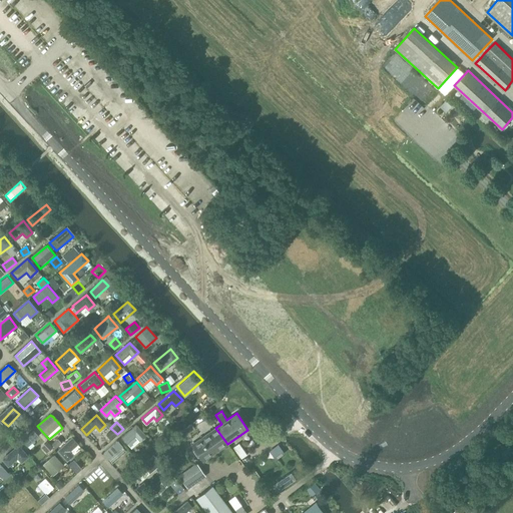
[(177,430),(180,436),(194,428),(191,422),(177,430)]
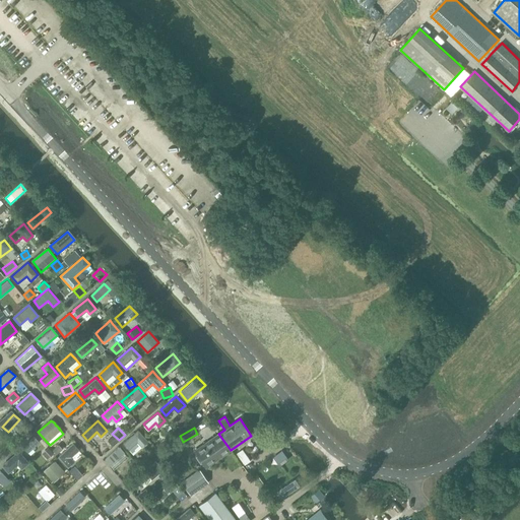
[(137,431),(123,444),(133,454),(147,441),(137,431)]
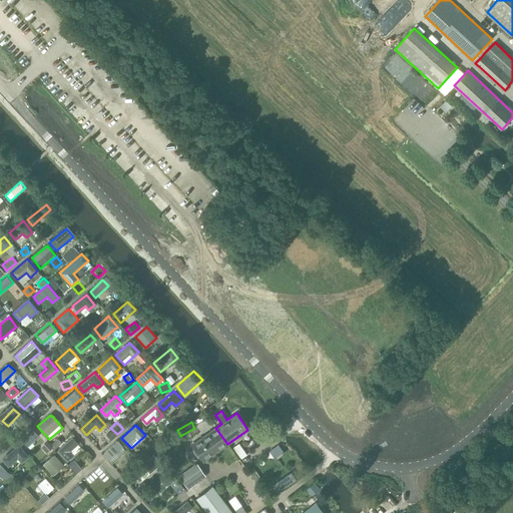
[(227,444),(215,428),(191,445),(194,450),(192,451),(197,458),(199,457),(202,461),(227,444)]
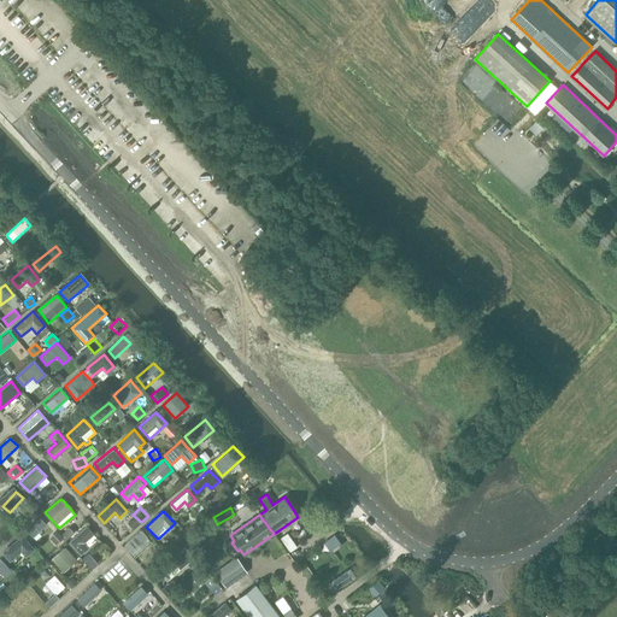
[(27,532),(36,542),(52,529),(41,517),(27,532)]
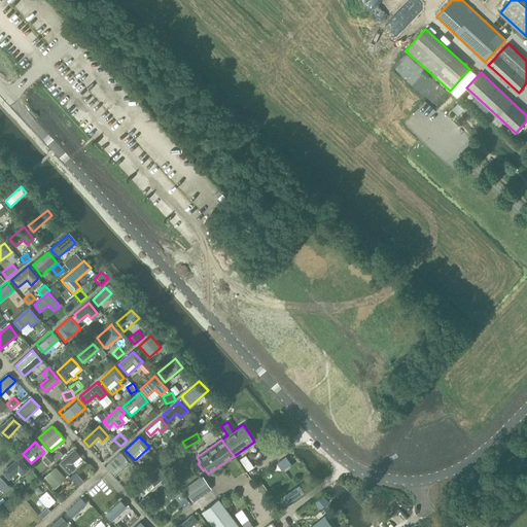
[(73,450),(59,462),(69,473),(75,467),(82,460),(73,450)]
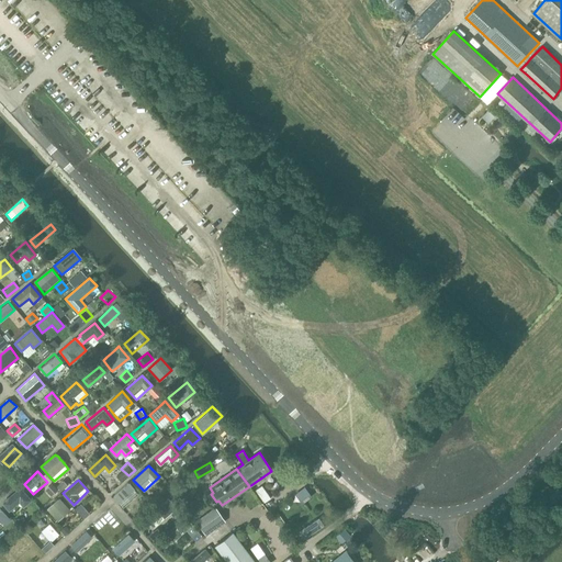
[(52,483),(45,489),(51,495),(57,490),(52,483)]
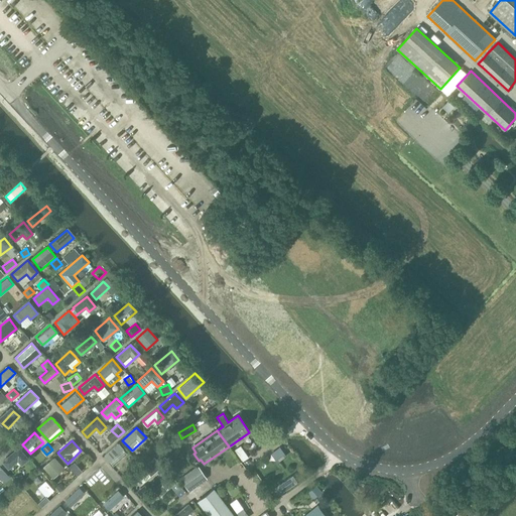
[(105,457),(114,466),(127,454),(118,444),(105,457)]
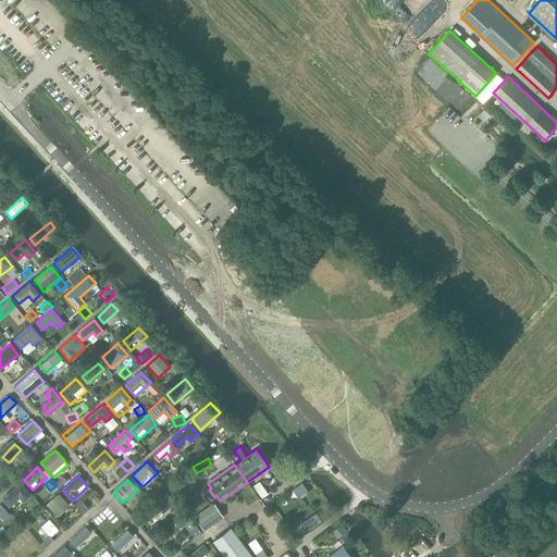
[(260,480),(254,484),(261,497),(269,493),(260,480)]
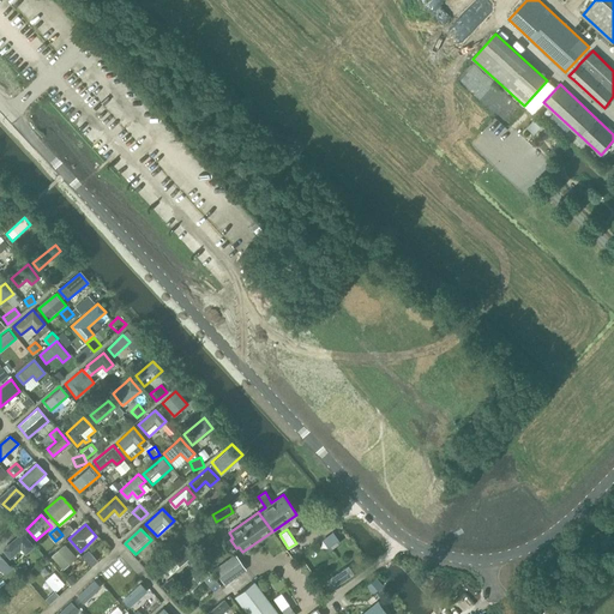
[(22,530),(2,547),(11,557),(22,547),(25,552),(35,545),(22,530)]
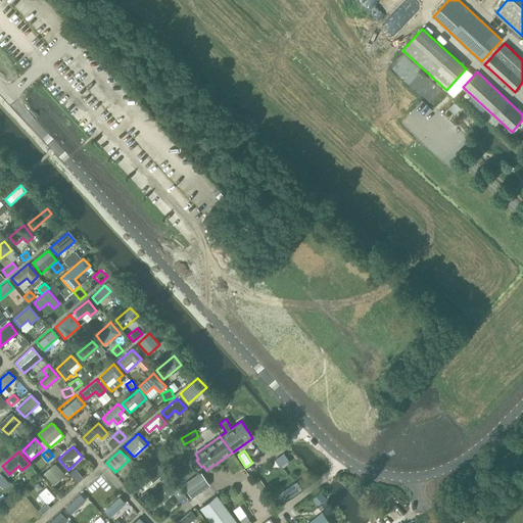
[(275,458),(282,468),(290,462),(283,452),(275,458)]
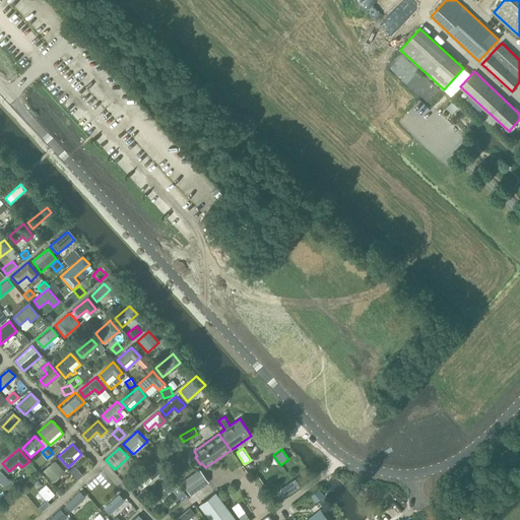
[(54,460),(43,470),(53,481),(64,471),(54,460)]
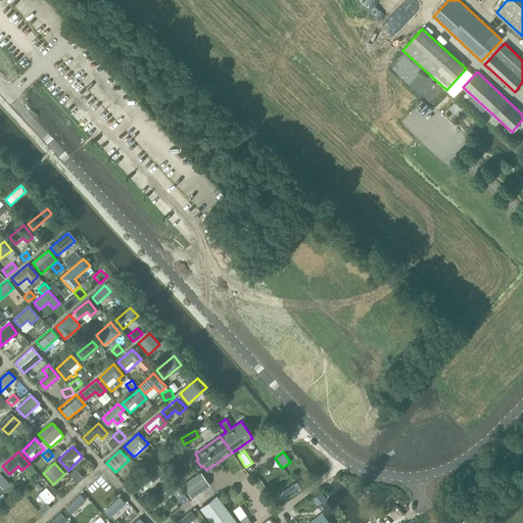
[(0,473),(0,485),(4,489),(10,484),(0,473)]
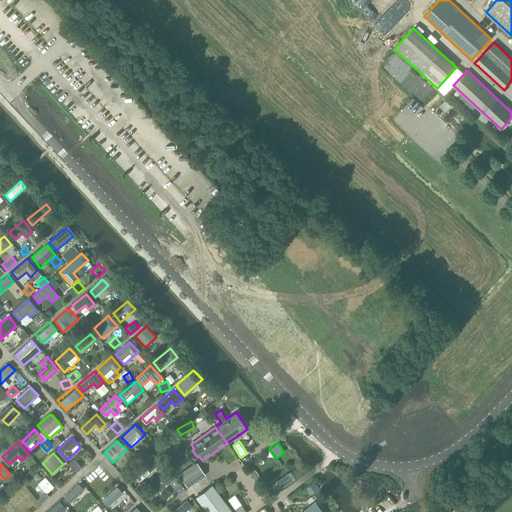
[(83,479),(90,487),(106,472),(99,465),(83,479)]
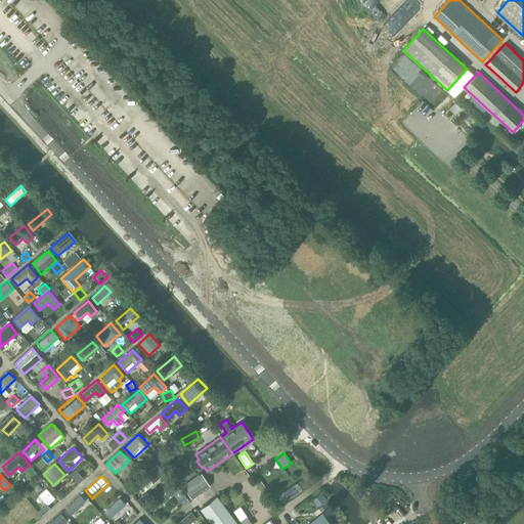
[(195,479),(184,487),(191,497),(207,486),(201,476),(198,478),(195,479)]
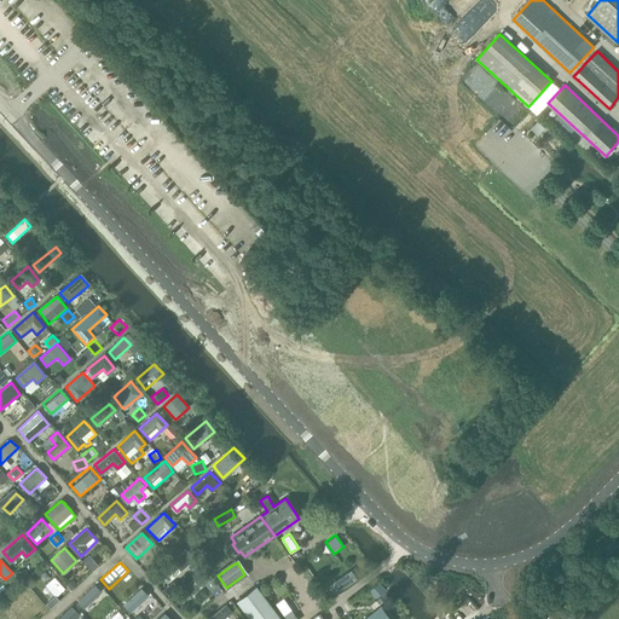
[(165,580),(172,588),(187,574),(180,566),(165,580)]
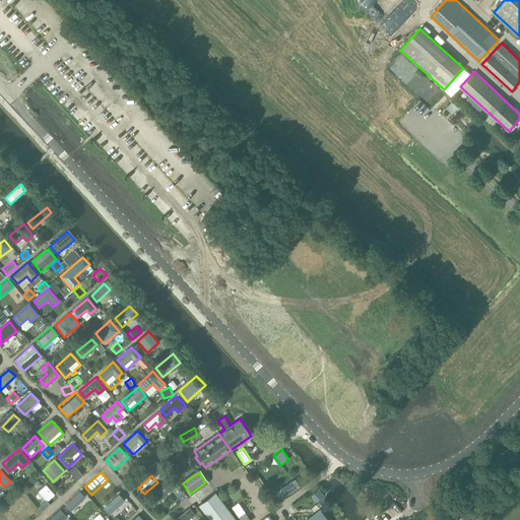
[(173,476),(152,494),(156,500),(169,489),(172,492),(180,484),(173,476)]
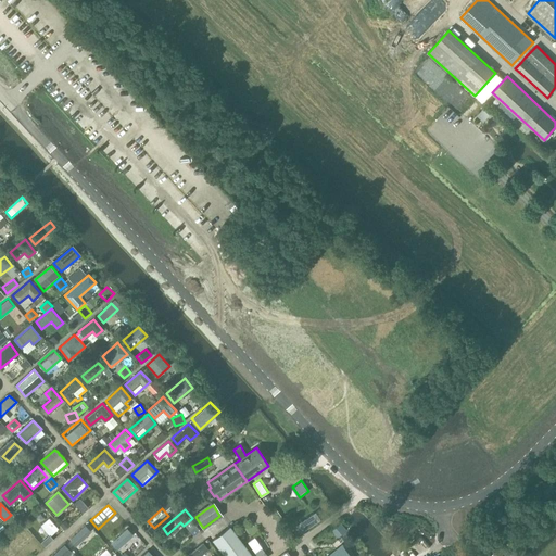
[(30,523),(35,529),(49,516),(43,510),(30,523)]
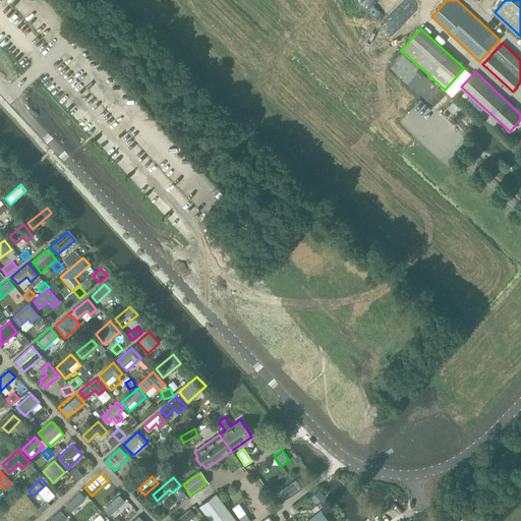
[(46,484),(39,490),(48,503),(56,496),(46,484)]
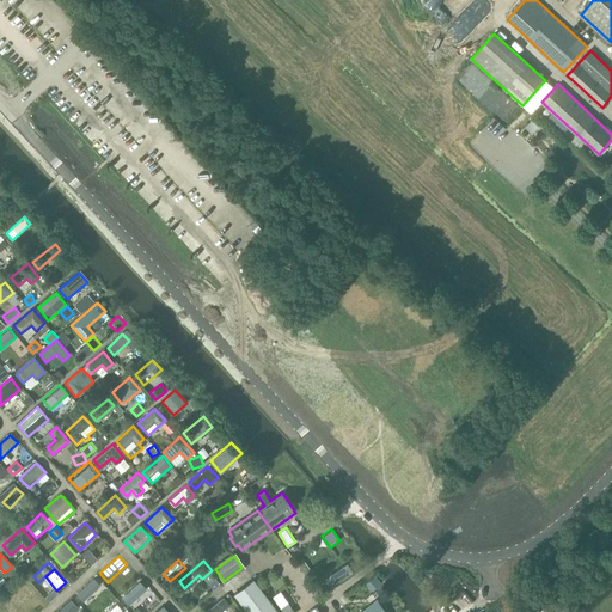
[(334,574),(323,582),(330,592),(341,585),(334,574)]
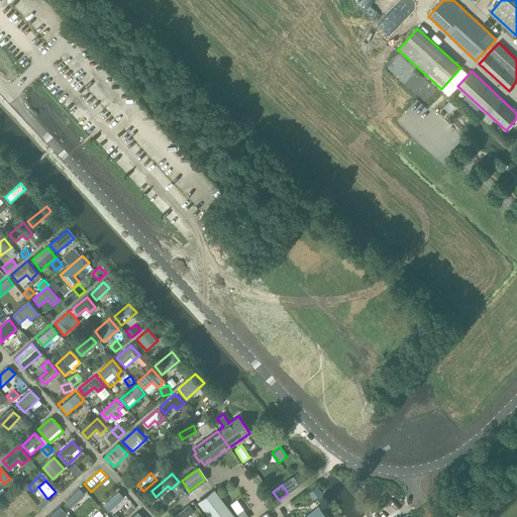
[(81,486),(67,498),(73,504),(82,497),(85,501),(90,497),(81,486)]
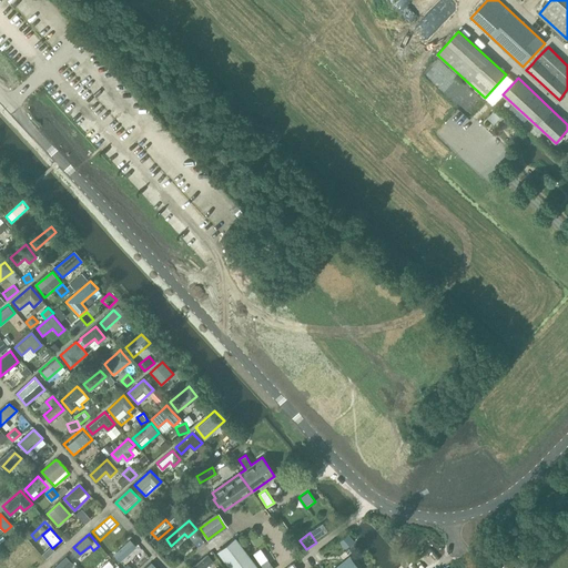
[(24,549),(32,543),(26,535),(9,550),(13,555),(20,549),(24,549)]
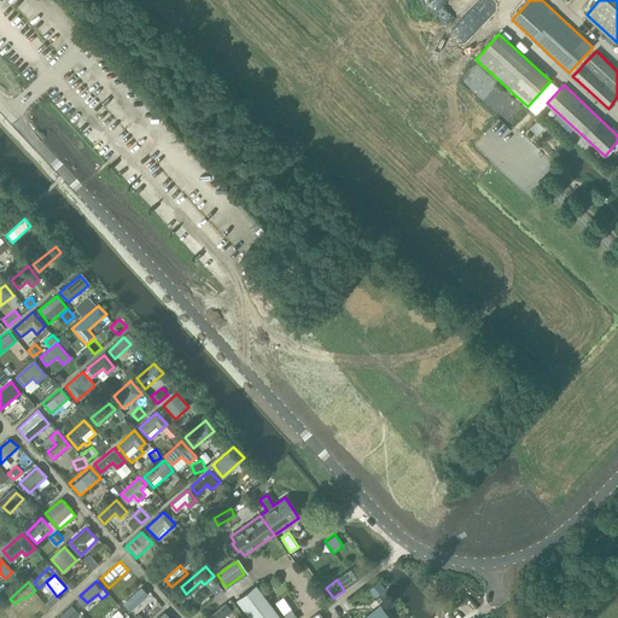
[(143,584),(124,601),(129,607),(130,606),(134,611),(140,605),(136,601),(147,590),(143,584)]
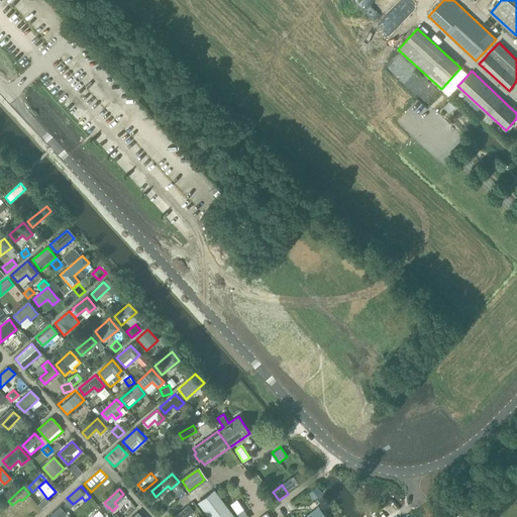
[(198,502),(209,516),(235,516),(214,490),(198,502)]
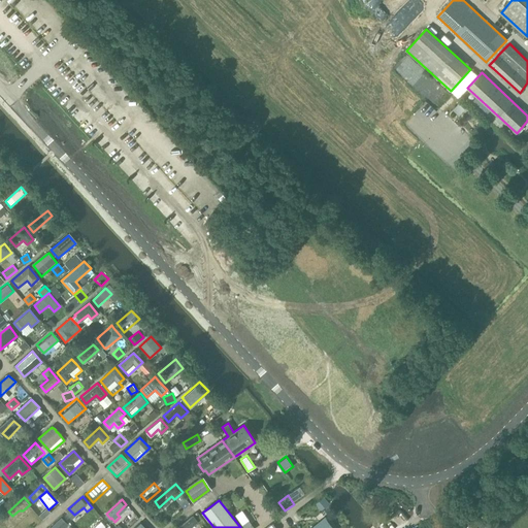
[(39,514),(42,518),(51,512),(47,506),(39,514)]
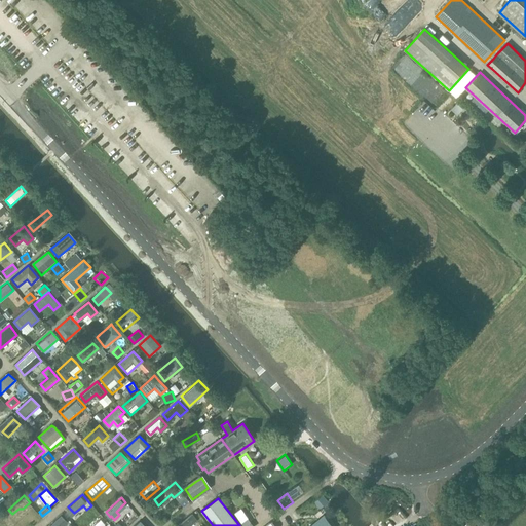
[(34,524),(42,518),(37,511),(29,518),(34,524)]
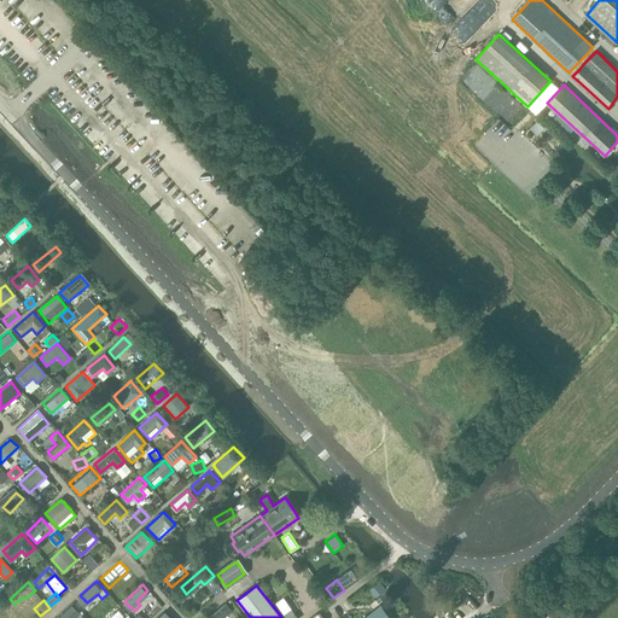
[(296,617),(284,601),(279,605),(287,617),(296,617)]
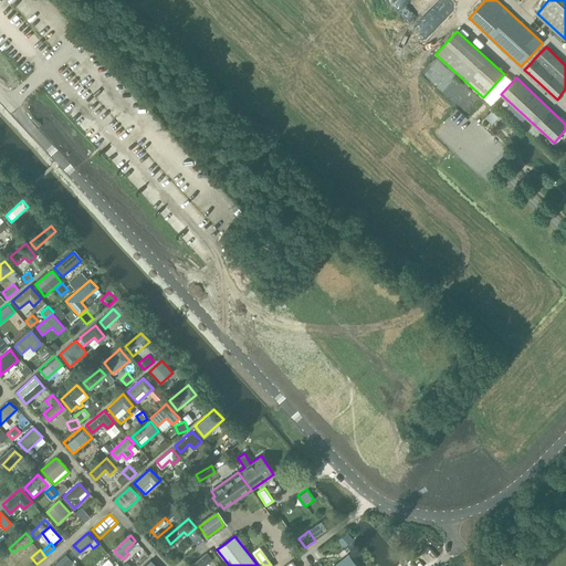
[(358,565),(347,553),(332,565),(358,565)]
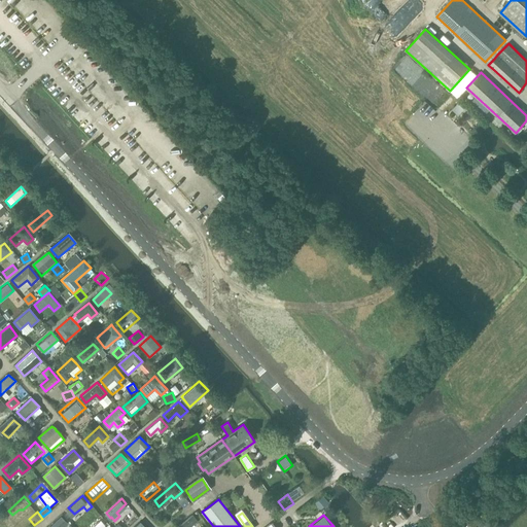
[(179,526),(191,526),(198,522),(191,516),(179,526)]
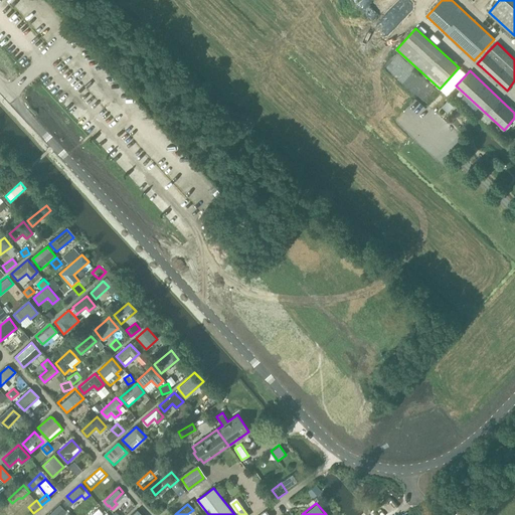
[(0,508),(0,514),(2,514),(9,510),(4,505),(0,508)]
